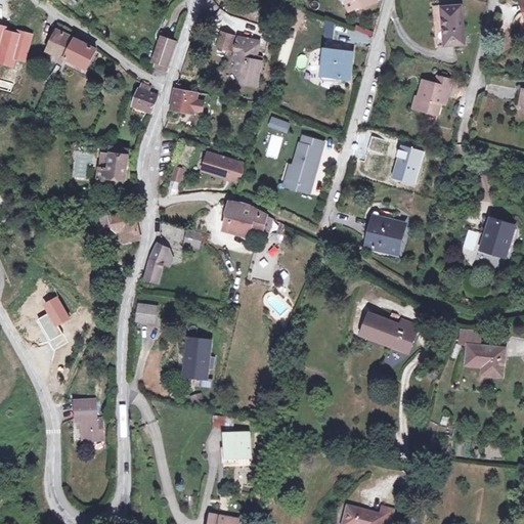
[(348,0),(352,9),(373,0),(372,0),(348,0)]
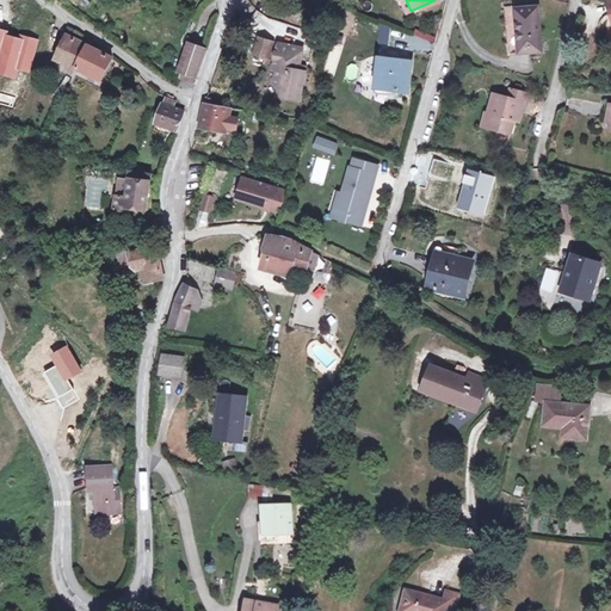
[(544,51),(541,8),(518,11),(517,4),(507,5),(508,43),(512,42),(513,54),(544,51)]
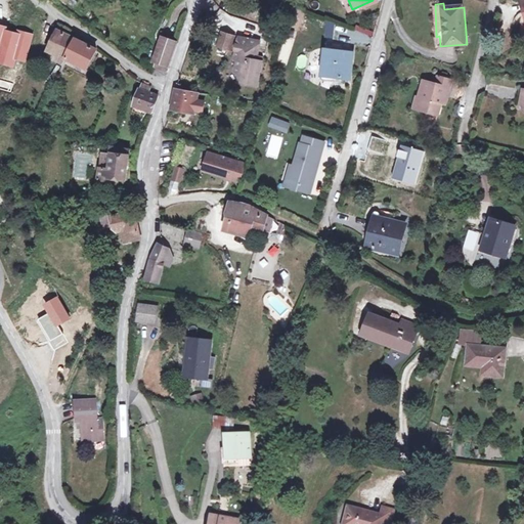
[(257,7),(249,4),(246,16),(253,18),(255,15),(264,17),(267,8),(258,4),(257,7)]
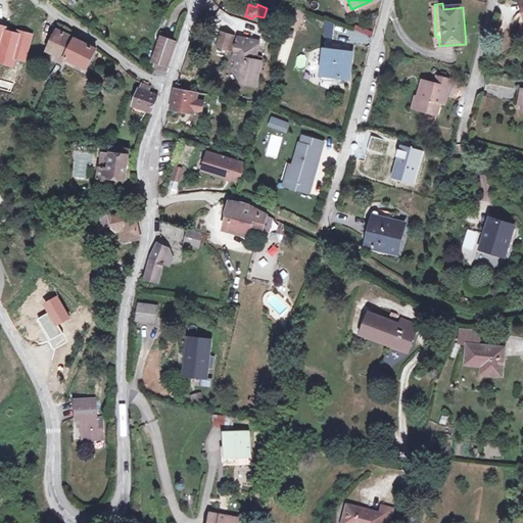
[(332,38),(334,21),(326,20),(323,37),(332,38)]
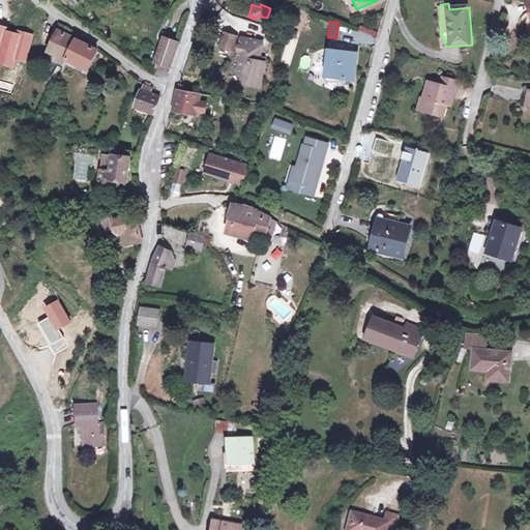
[(375,37),(378,32),(361,24),(359,29),(375,37)]
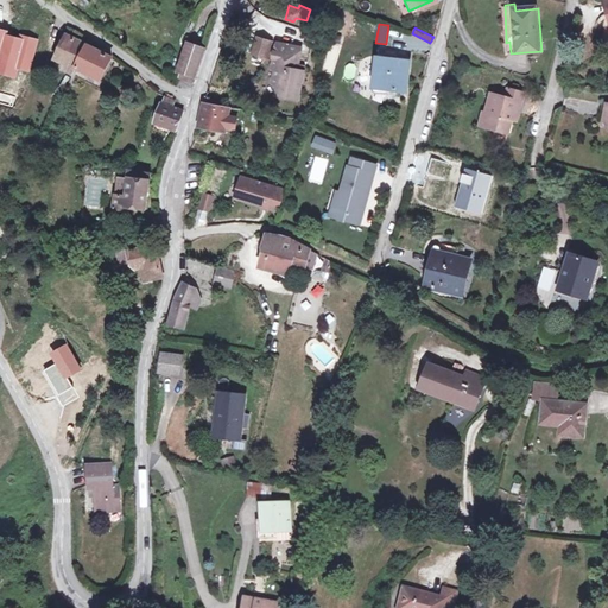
[(57,52),(63,55),(73,39),(67,35),(57,52)]
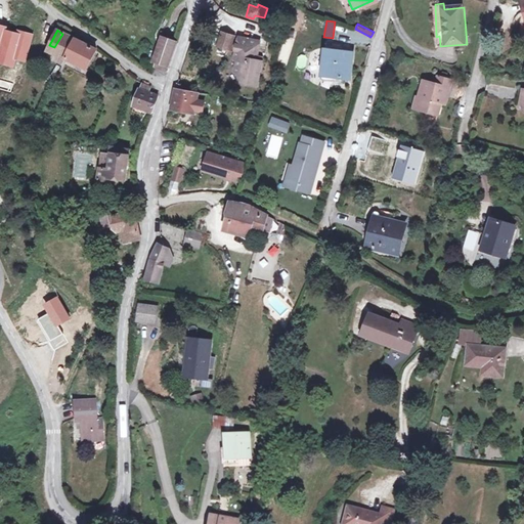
[(69,59),(70,56),(80,37),(64,30),(62,34),(54,47),(61,51),(60,54),(69,59)]
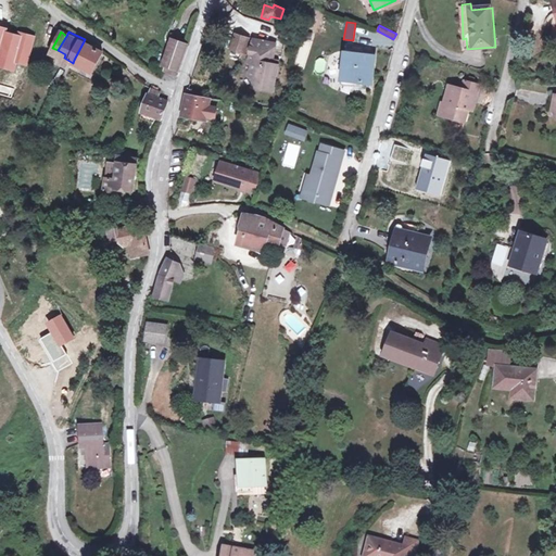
[(232,33),(228,46),(242,51),(247,38),(232,33)]
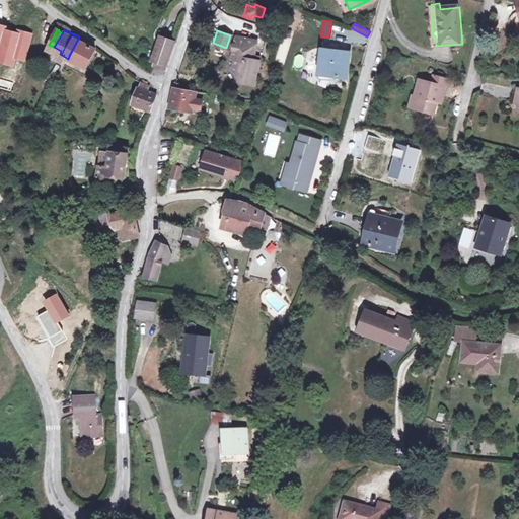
[(246,61),(248,54),(253,42),(235,34),(229,52),(232,53),(228,66),(232,74),(238,76),(235,81),(243,83),(251,63),(246,61)]
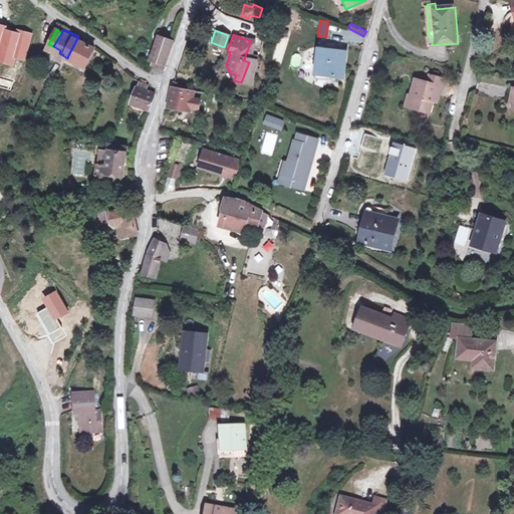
[(78,36),(68,55),(88,67),(100,49),(78,36)]
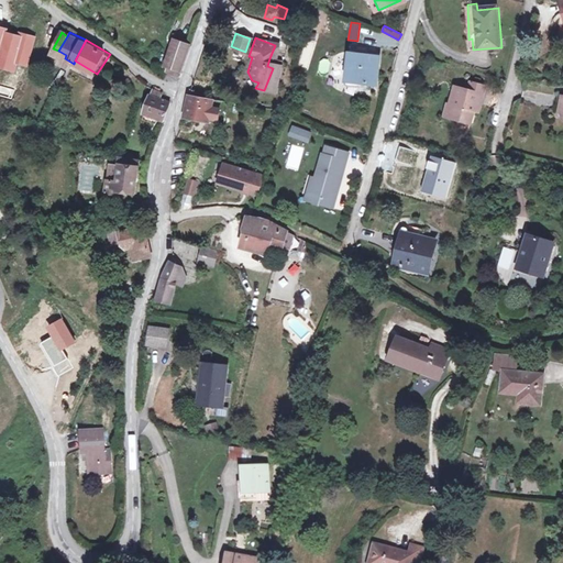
[(168,64),(173,65),(184,70),(191,46),(178,42),(168,64)]
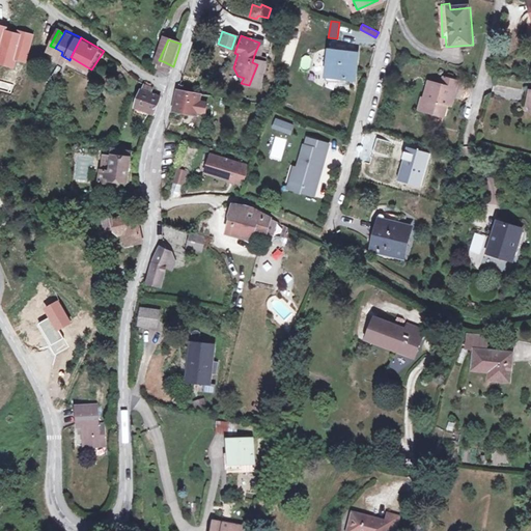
[(355,81),(356,55),(328,53),(327,66),(329,67),(328,79),(355,81)]
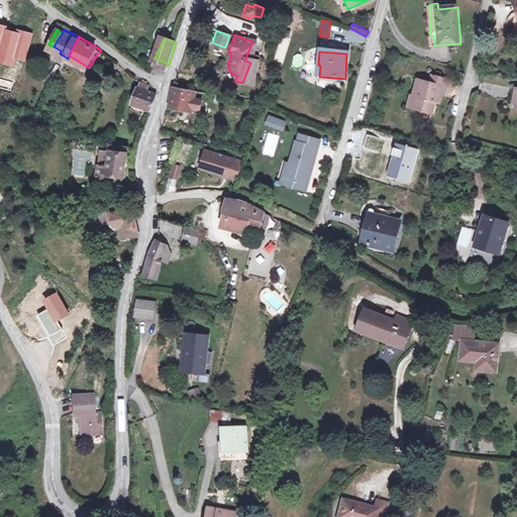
[(167,70),(169,65),(159,60),(157,66),(167,70)]
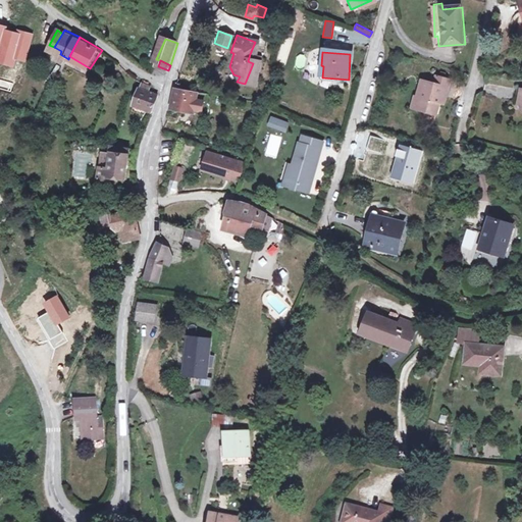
[(433,84),(421,81),(414,107),(435,113),(438,102),(439,96),(444,97),(449,80),(435,76),(433,84)]
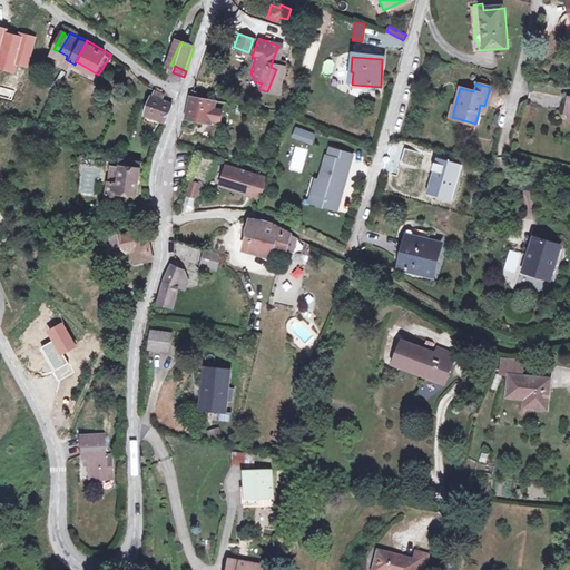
[(164,124),(169,107),(161,102),(164,96),(156,90),(146,114),(164,124)]
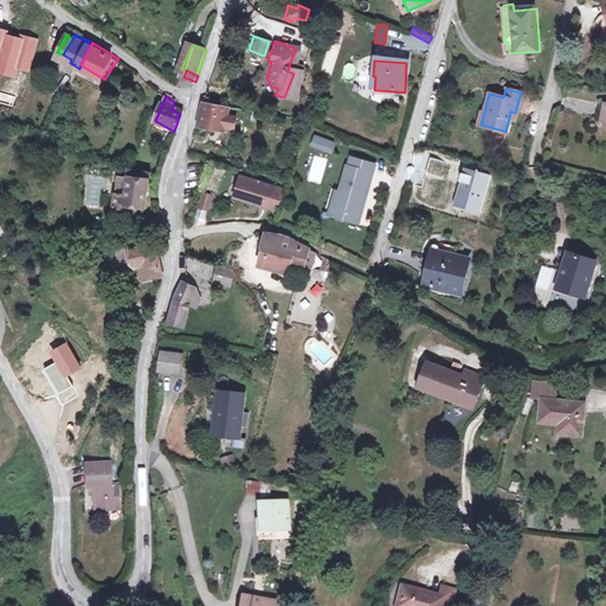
[(207,104),(202,122),(231,127),(240,128),(243,117),(233,115),(236,108),(207,104)]
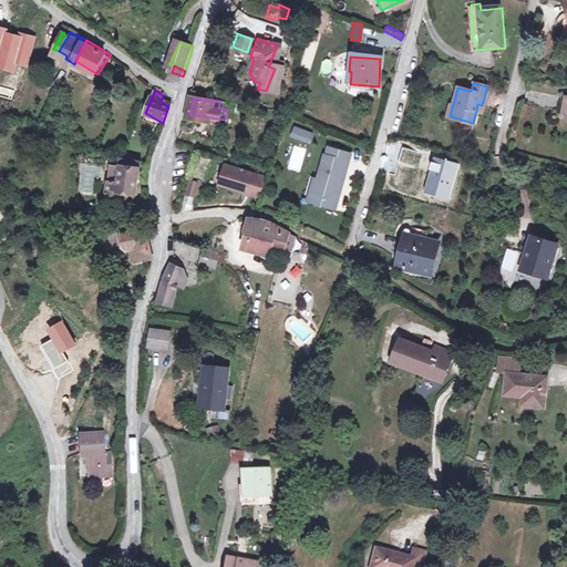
[(311,133),(295,127),(291,135),(309,141),(311,133)]
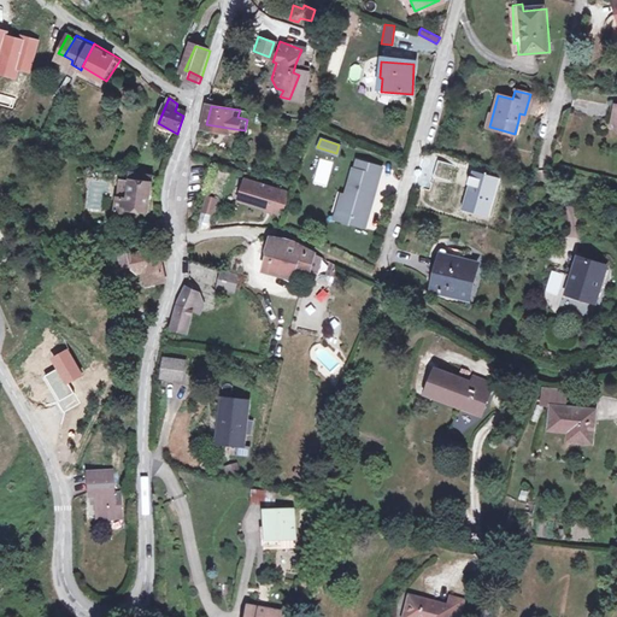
[(356,159),(340,215),(364,222),(368,209),(364,207),(369,192),(372,193),(377,175),(364,171),(366,162),(356,159)]
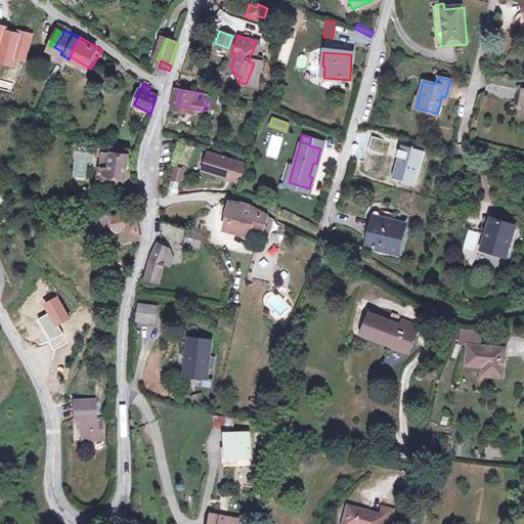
[(323,141),(311,137),(309,145),(320,148),(323,141)]
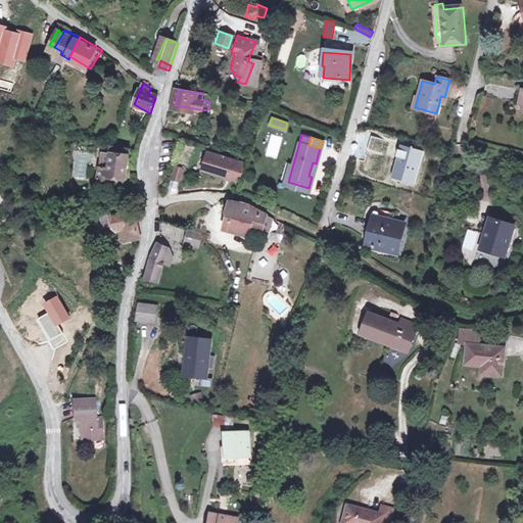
[(130,175),(134,147),(116,144),(115,153),(106,151),(102,177),(112,178),(113,173),(130,175)]
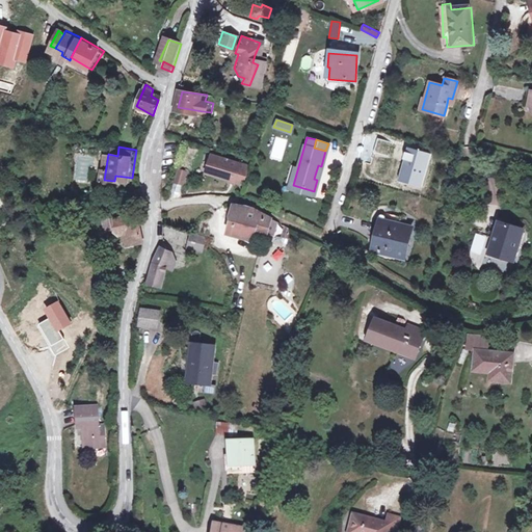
[(251,167),(214,156),(211,167),(216,169),(215,176),(233,181),(234,179),(238,180),(237,182),(246,185),(251,167)]
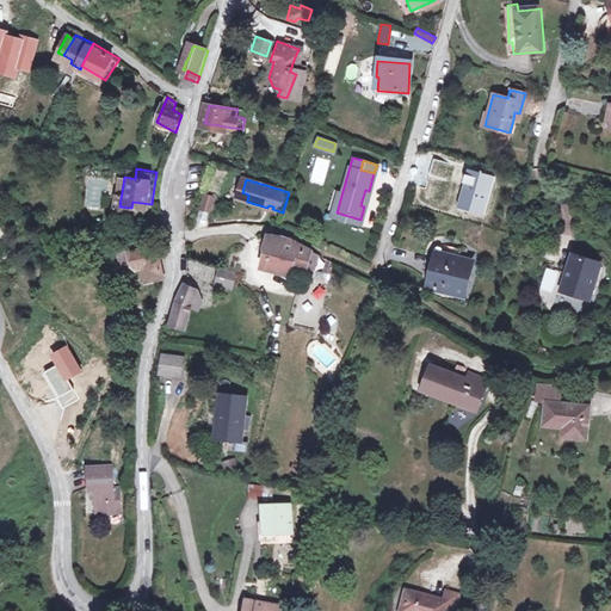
[(220,195),(208,191),(204,205),(216,209),(220,195)]
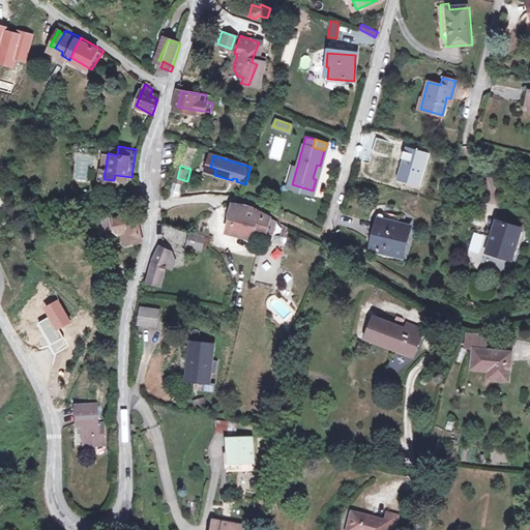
[(292,184),(291,188),(312,194),(313,190),(292,184)]
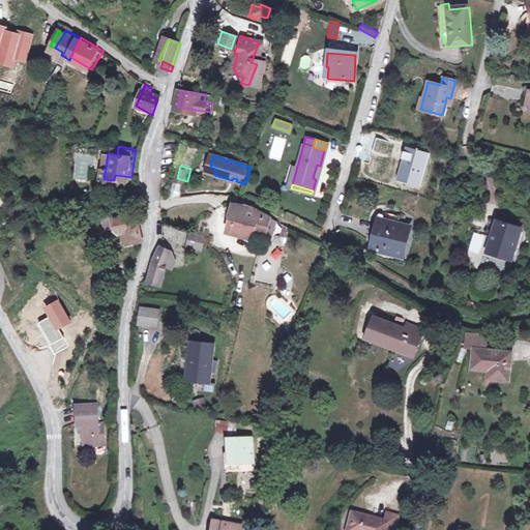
[(143,200),(143,187),(135,187),(135,202),(143,200)]
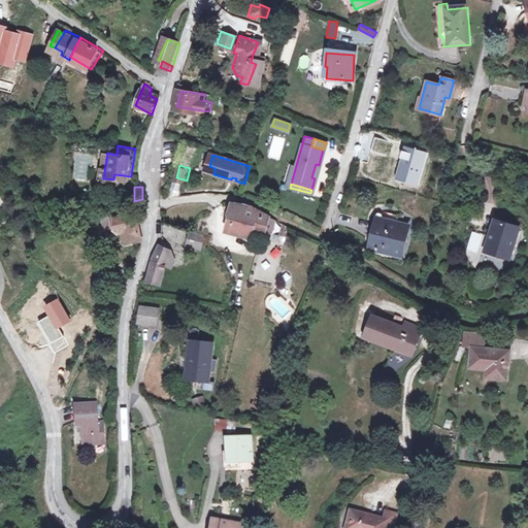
[(236,219),(257,227),(271,232),(276,220),(256,208),(248,204),(236,203),(230,217),(236,219)]
